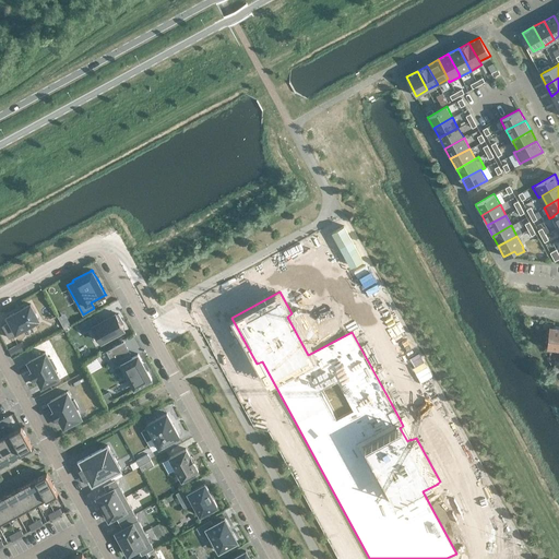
[(15,311),(7,317),(10,321),(2,325),(9,337),(18,333),(16,332),(38,320),(30,304),(21,308),(20,309),(16,310),(15,311)]
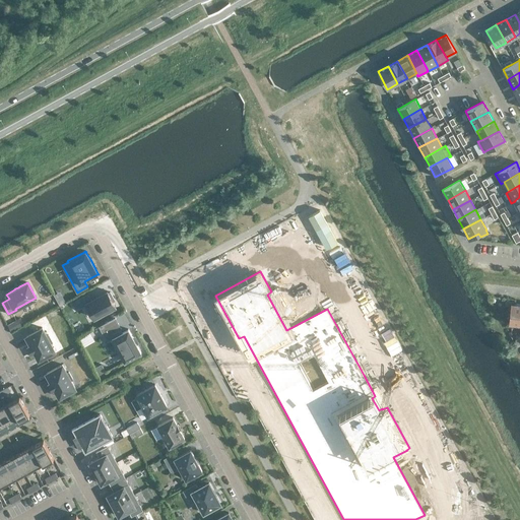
[(108,293),(107,290),(91,300),(87,294),(76,300),(80,307),(86,304),(94,318),(116,306),(113,301),(114,300),(110,291),(108,293)]
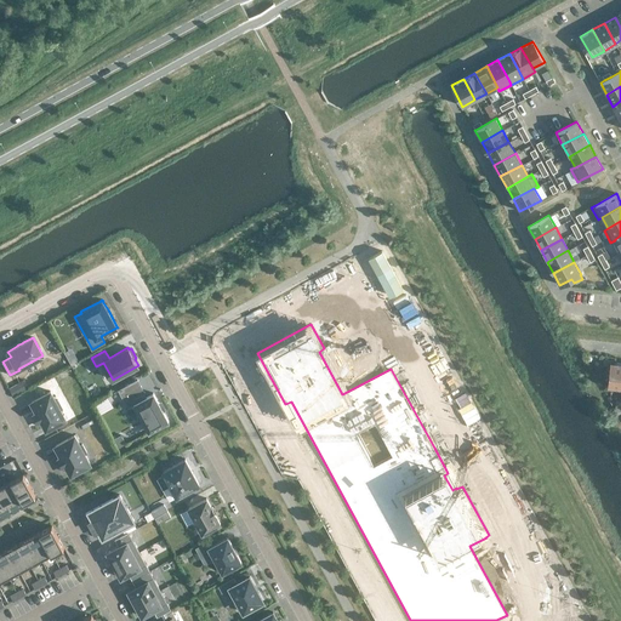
[(68,359),(70,365),(78,362),(74,355),(68,359)]
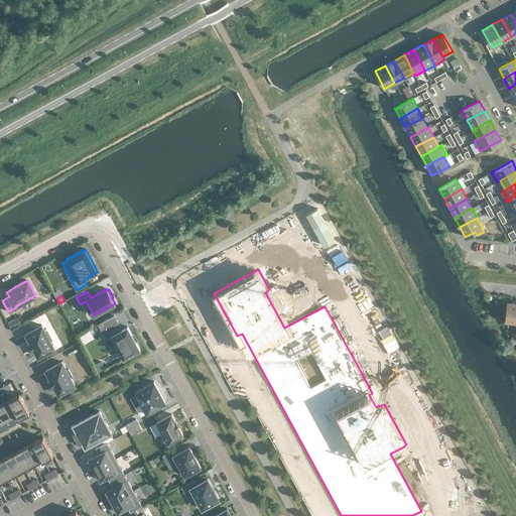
[(114,315),(103,321),(109,333),(110,332),(112,335),(111,336),(112,337),(123,358),(124,359),(125,358),(139,350),(139,351),(140,350),(139,349),(135,342),(132,336),(128,328),(127,327),(126,327),(126,328),(121,331),(119,327),(120,327),(114,315)]
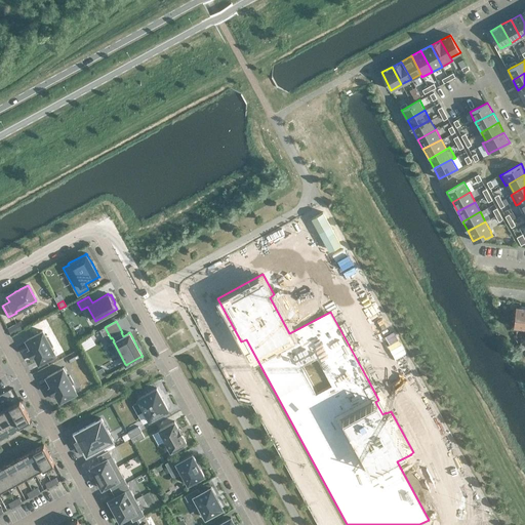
[(14,324),(7,328),(11,335),(18,331),(14,324)]
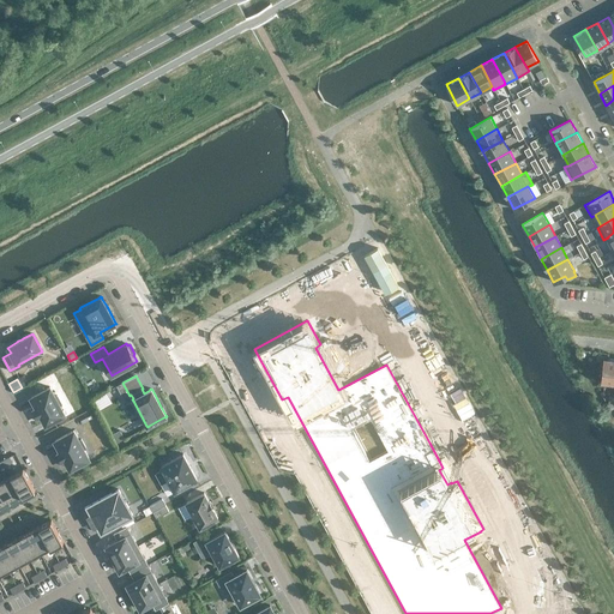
[(30,397),(46,425),(65,414),(59,404),(61,403),(56,395),(55,396),(49,386),(30,397)]
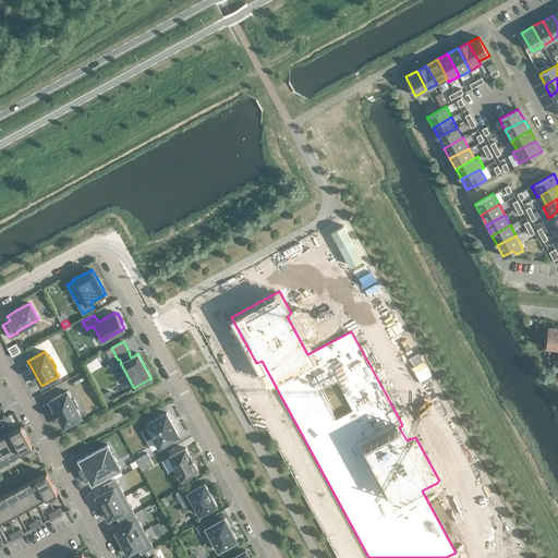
[(49,400),(63,426),(81,416),(75,408),(77,407),(73,399),(72,400),(67,391),(49,400)]
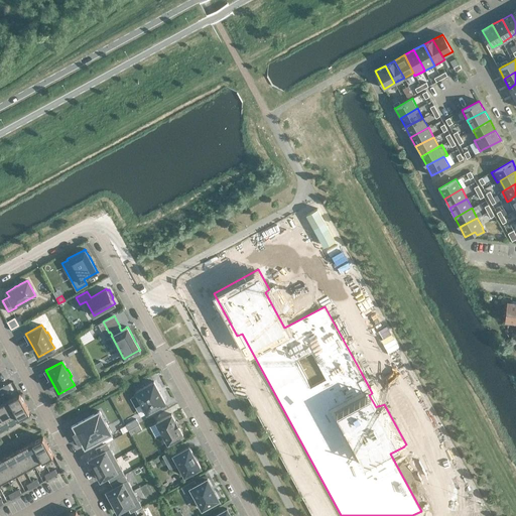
[(153,381),(135,391),(137,395),(131,398),(135,406),(141,403),(146,412),(165,402),(153,381)]
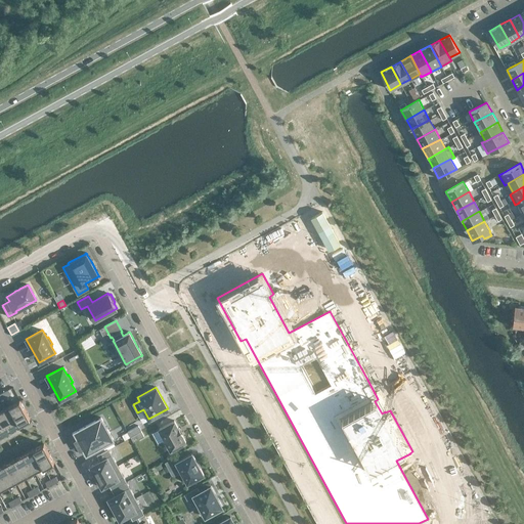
[(19,399),(9,405),(20,424),(30,419),(19,399)]
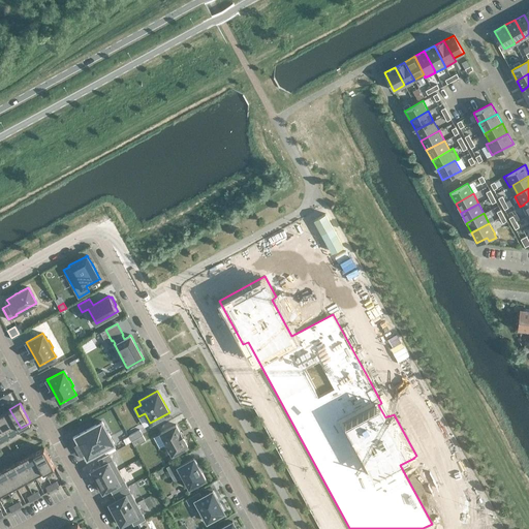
[(11,433),(21,428),(9,409),(9,410),(1,414),(11,433)]
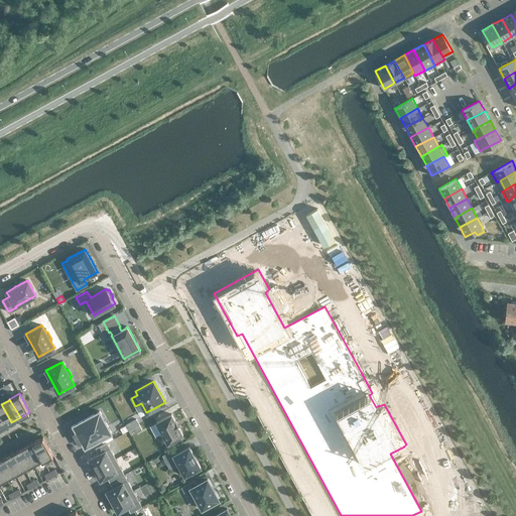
[(0,424),(2,427),(11,422),(1,404),(0,404),(0,424)]
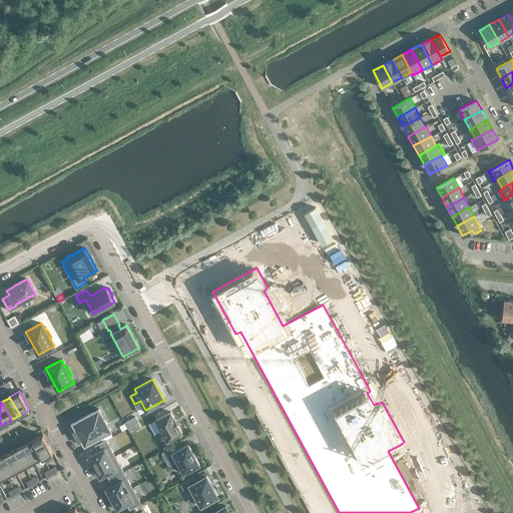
[(143,408),(136,412),(141,422),(149,419),(143,408)]
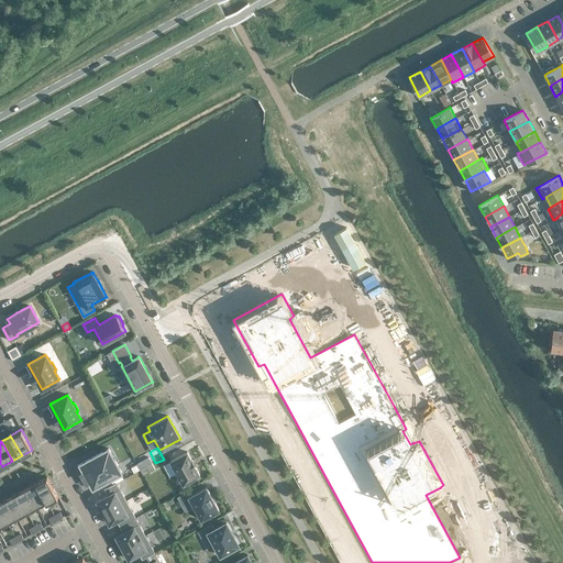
[(108,449),(77,465),(78,466),(81,473),(81,474),(83,473),(85,472),(94,487),(121,472),(108,449)]
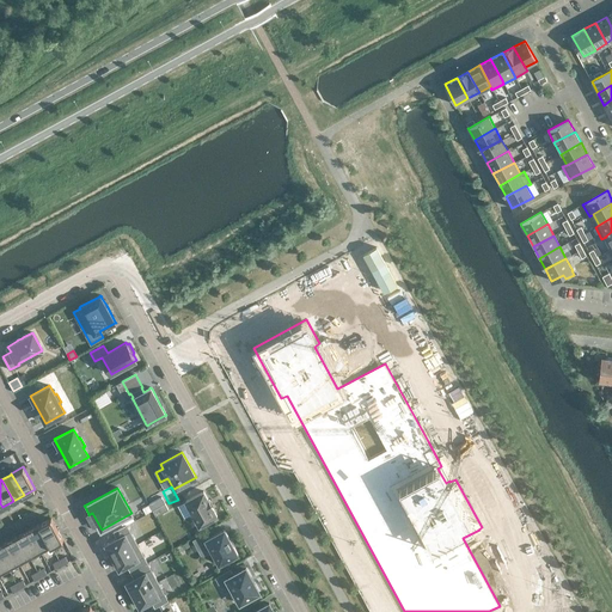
[(208,500),(203,491),(185,501),(199,526),(216,516),(213,508),(213,507),(208,500)]
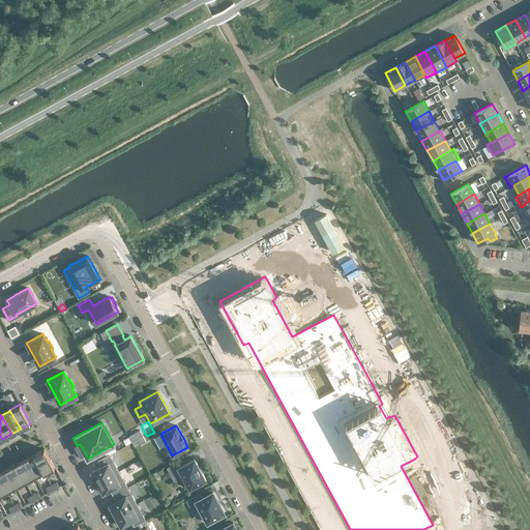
[(140,430),(128,436),(131,441),(143,436),(140,430)]
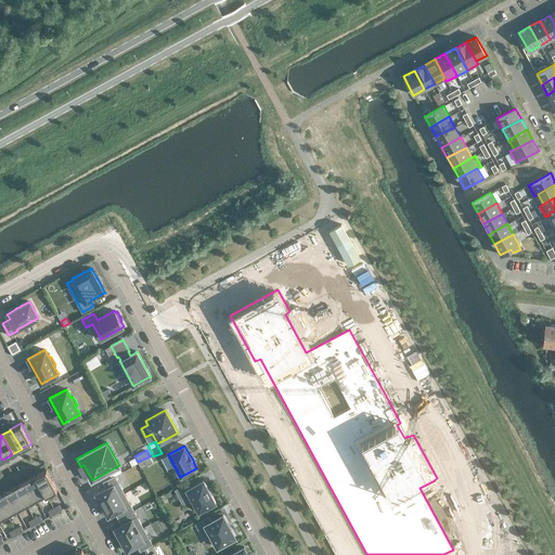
[(150,456),(138,463),(141,468),(153,462),(150,456)]
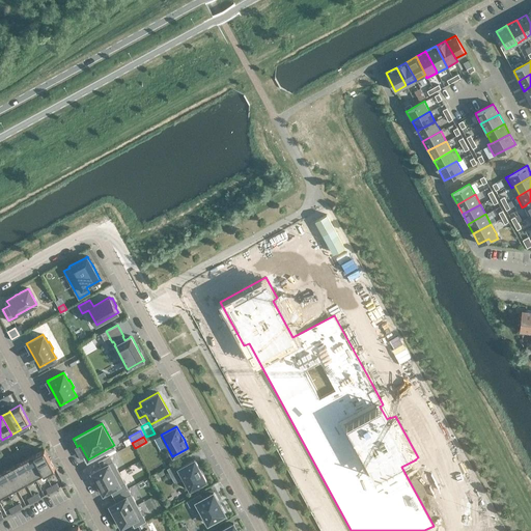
[(34,454),(45,474),(54,469),(44,449),(34,454)]
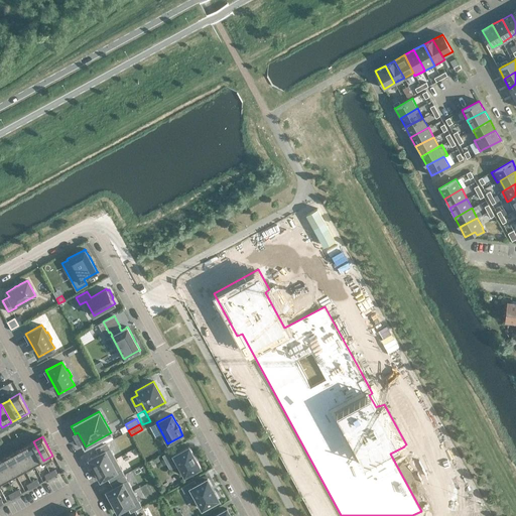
[(42,461),(43,461),(33,441),(24,446),(34,465),(42,461)]
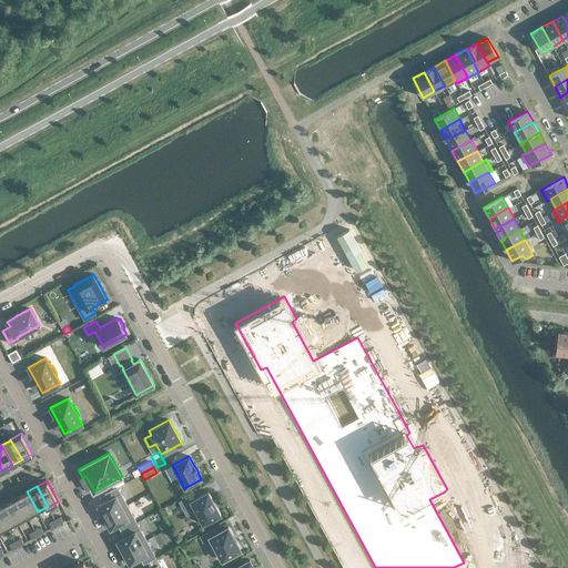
[(121,493),(118,486),(104,494),(108,499),(98,505),(104,517),(127,505),(121,493)]
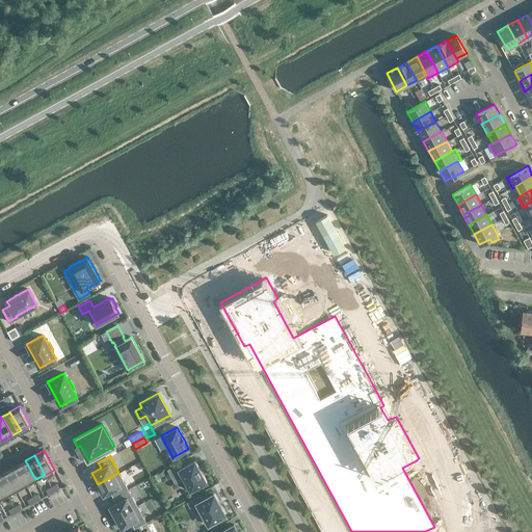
[(177,464),(167,470),(176,483),(184,479),(190,490),(207,481),(203,474),(203,473),(202,472),(202,473),(200,469),(200,468),(194,459),(179,469),(177,464)]
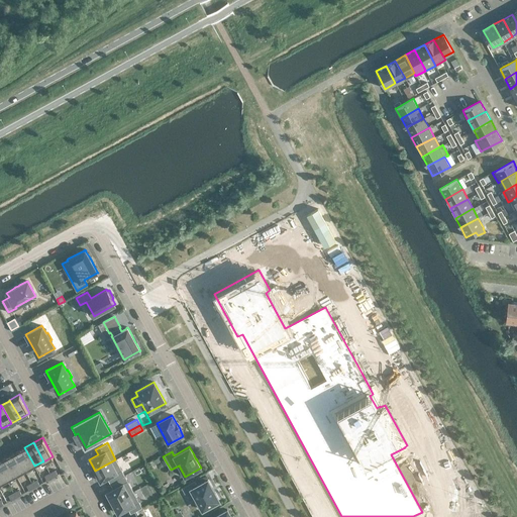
[(25,471),(34,466),(24,447),(15,452),(25,471)]
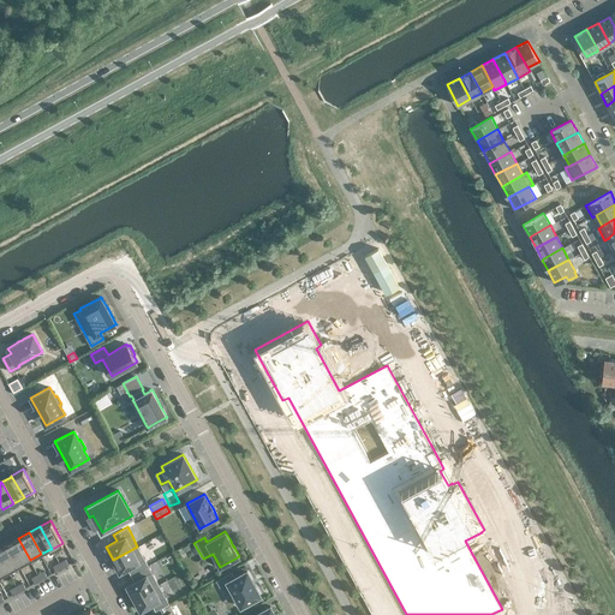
[(18,538),(7,544),(19,566),(30,560),(18,538)]
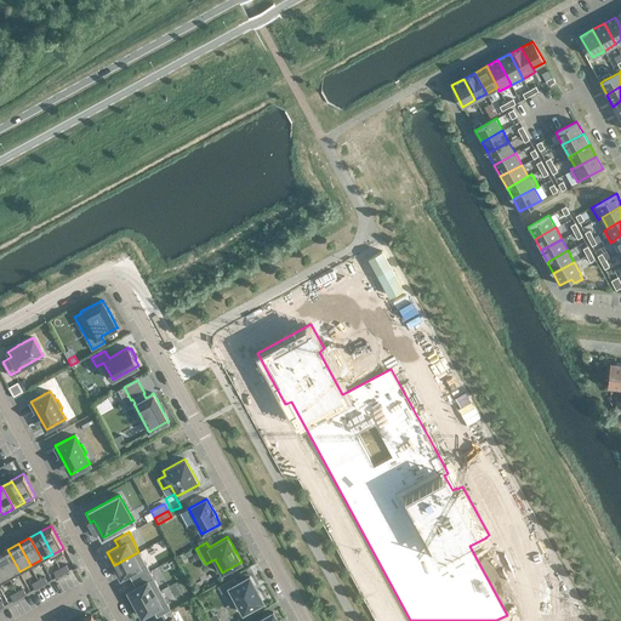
[(0,562),(9,577),(20,571),(7,550),(0,552),(0,562)]
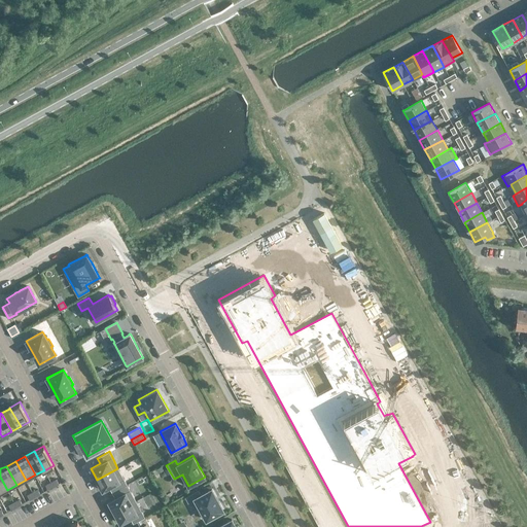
[(124,479),(117,468),(97,480),(102,490),(112,485),(115,490),(127,484),(124,479)]
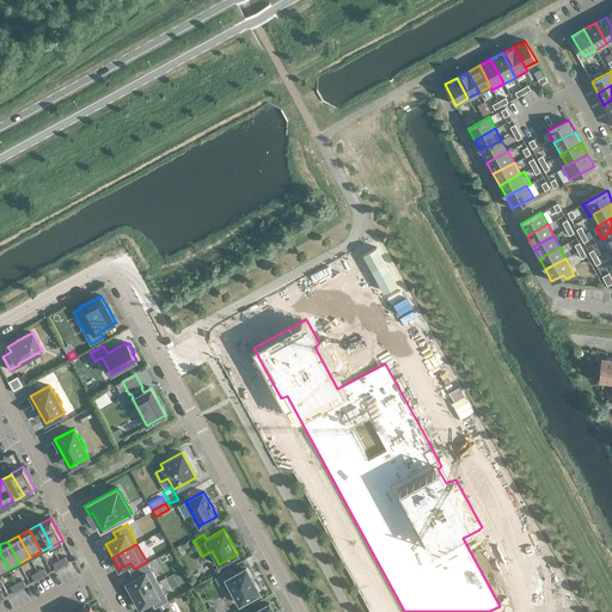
[(133,595),(158,581),(147,563),(134,570),(138,576),(126,582),(133,595)]
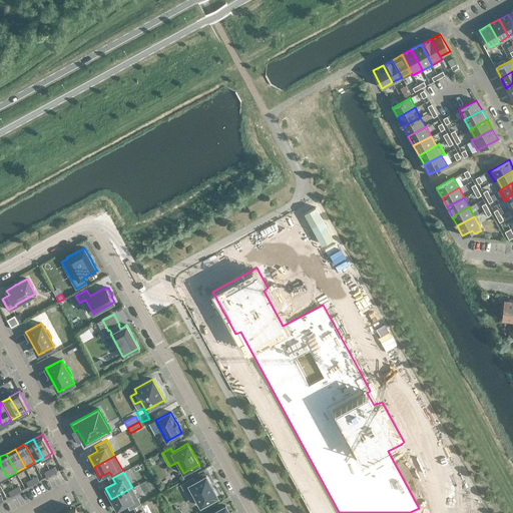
[(197,505),(200,504),(200,505),(216,496),(212,489),(212,488),(210,485),(210,484),(209,484),(205,476),(195,482),(192,477),(180,484),(183,489),(190,485),(196,497),(193,498),(197,505)]
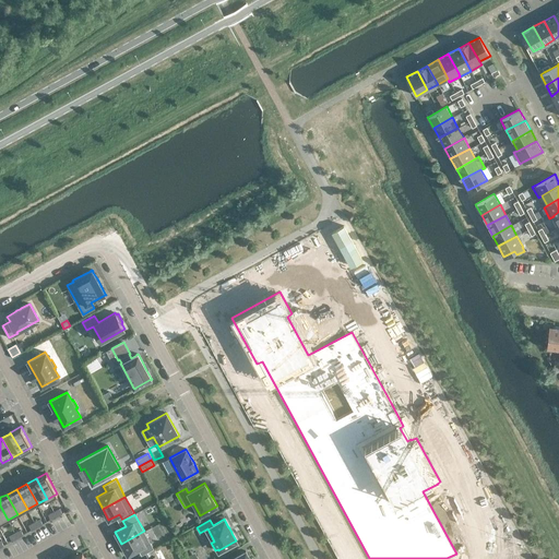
[(141,555),(153,548),(144,531),(121,544),(128,555),(138,549),(141,555)]
